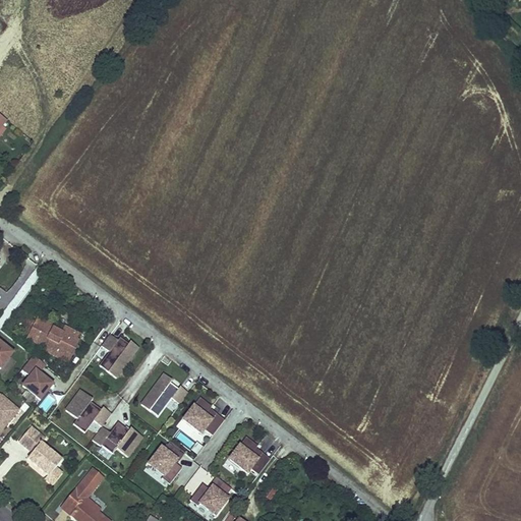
[(20,332),(30,336),(38,319),(29,314),(20,332)]
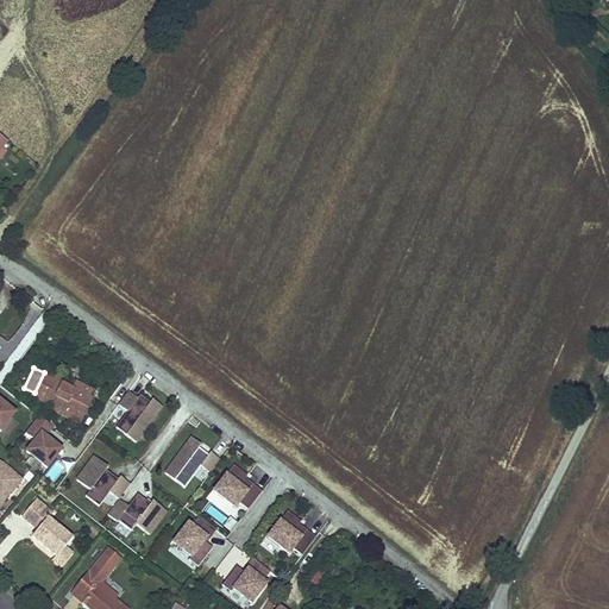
[(64,383),(44,372),(35,393),(32,396),(54,406),(52,409),(67,416),(69,412),(79,416),(83,405),(80,402),(83,394),(89,396),(89,394),(92,390),(75,383),(73,389),(63,385),(64,383)]
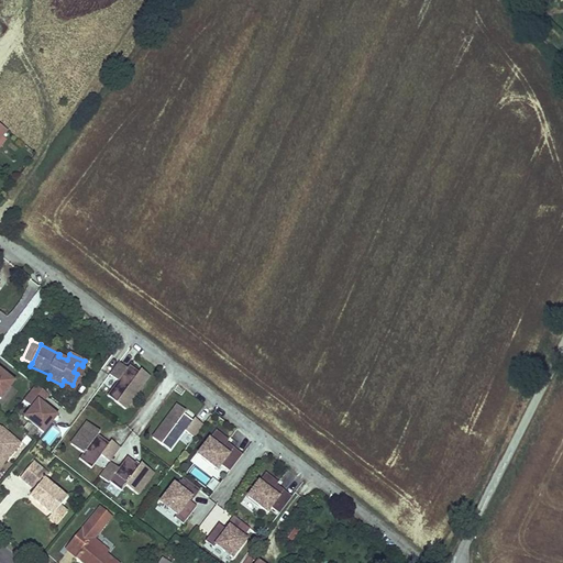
[(69,354),(62,350),(59,354),(58,356),(67,360),(69,354)]
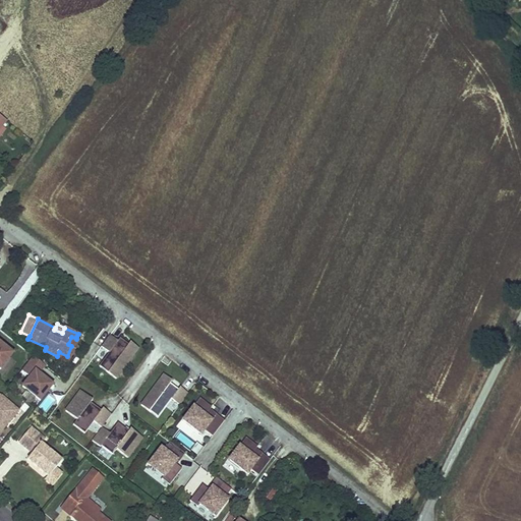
[(109,335),(101,346),(109,352),(99,365),(116,378),(137,348),(130,342),(128,345),(119,338),(117,341),(109,335)]
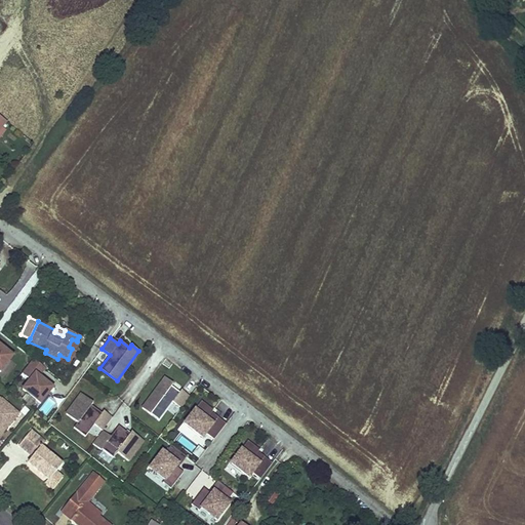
[(80,341),(77,339),(77,341),(72,339),(69,347),(72,349),(68,359),(59,355),(57,359),(69,365),(80,341)]
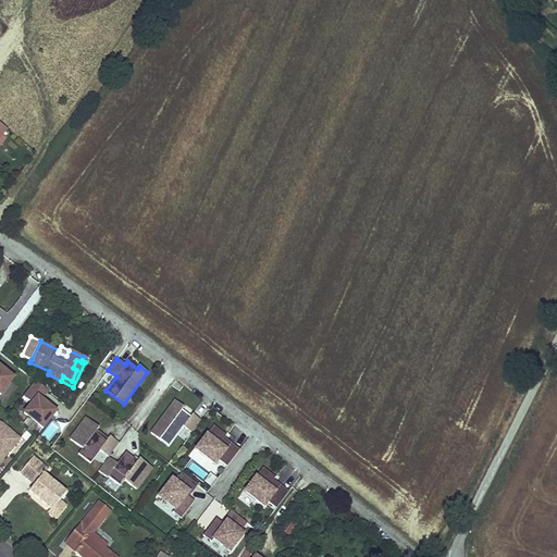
[(0,393),(0,394),(14,376),(0,366),(0,393)]
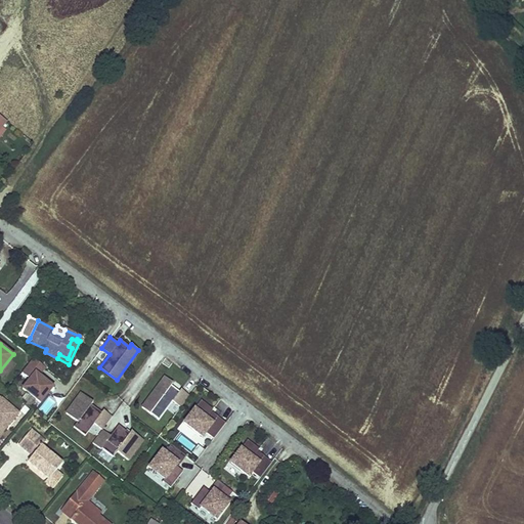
[(45,366),(34,357),(22,372),(30,379),(23,388),(40,402),(53,386),(39,375),(45,366)]
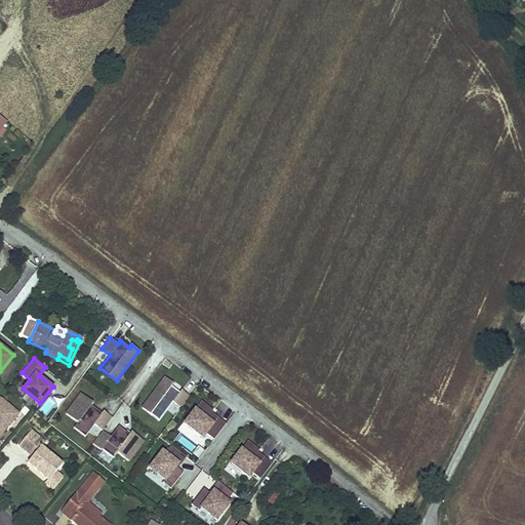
[(165,377),(142,408),(159,420),(173,402),(182,408),(190,396),(182,390),(179,393),(171,386),(173,384),(165,377)]
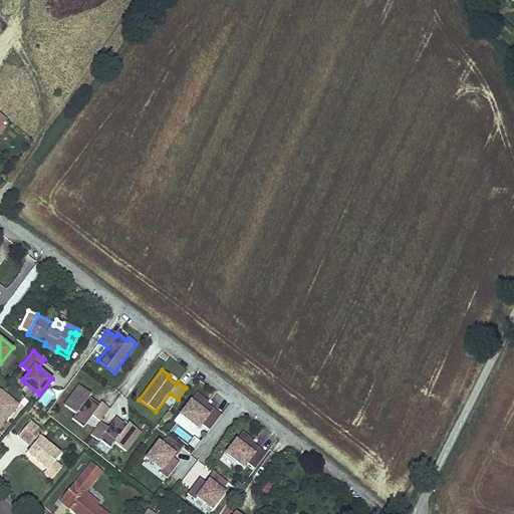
[(79,386),(64,406),(75,414),(72,419),(83,427),(92,416),(100,422),(110,409),(101,402),(99,405),(89,397),(91,395),(79,386)]
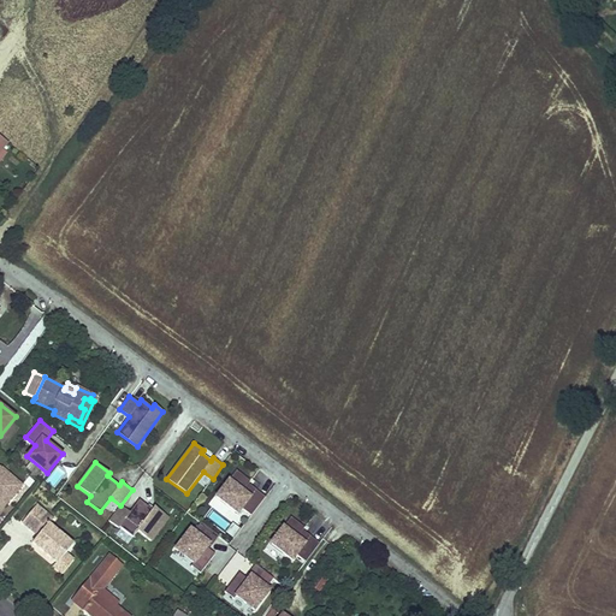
[(3,469),(0,467),(0,504),(3,507),(22,484),(3,469)]
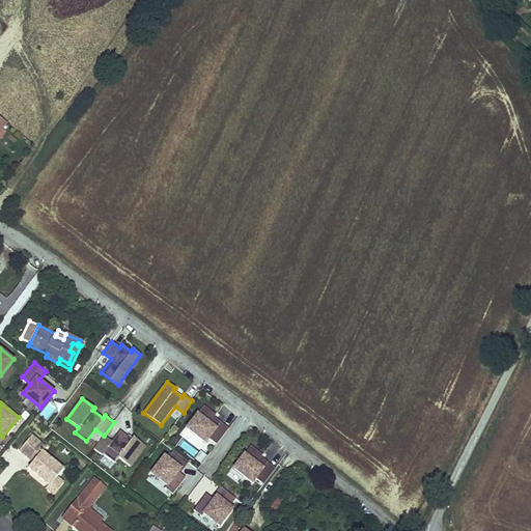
[(204,406),(187,427),(205,442),(208,438),(217,444),(229,427),(220,421),(219,423),(213,419),(216,414),(204,406)]
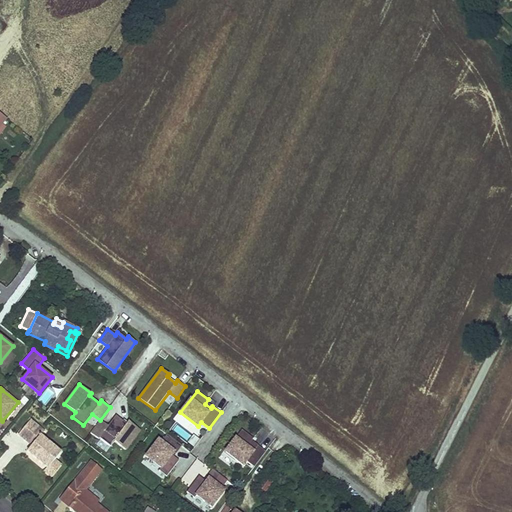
[(100,420),(90,432),(99,439),(100,438),(111,446),(114,441),(126,449),(140,430),(128,421),(126,423),(116,415),(108,426),(100,420)]
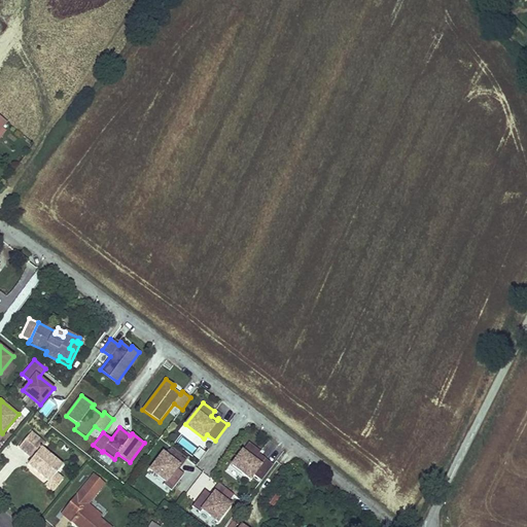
[(46,443),(31,430),(19,446),(32,457),(27,463),(36,470),(38,468),(41,471),(39,473),(47,480),(49,482),(57,472),(63,464),(42,448),(46,443)]
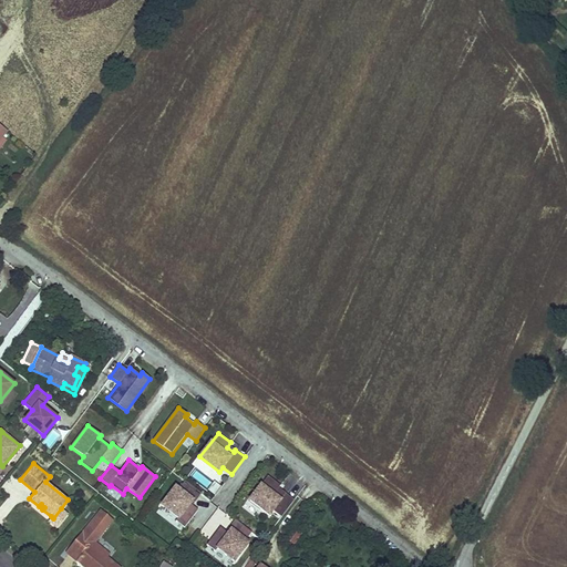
[(268,475),(250,498),(269,514),(274,509),(282,516),(296,498),(286,492),(285,494),(278,488),(281,484),(268,475)]
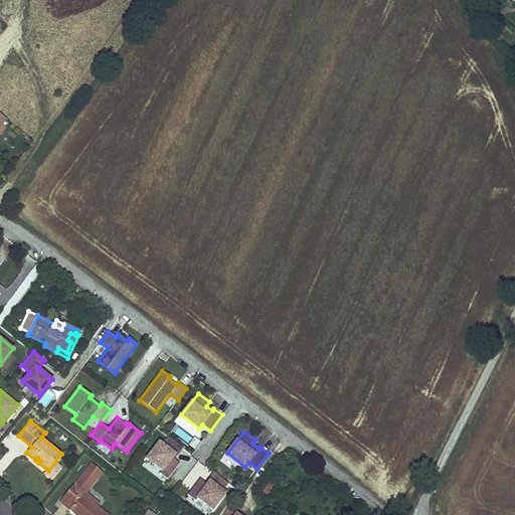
[(159,443),(147,460),(162,471),(160,473),(167,479),(179,464),(174,460),(183,448),(168,437),(161,445),(159,443)]
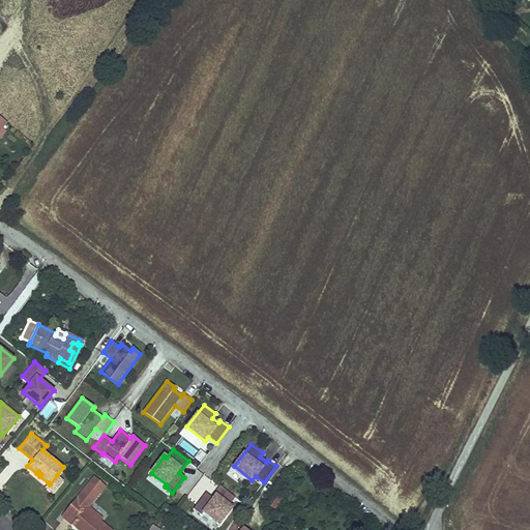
[(63,480),(57,475),(50,484),(48,482),(45,487),(53,494),(63,480)]
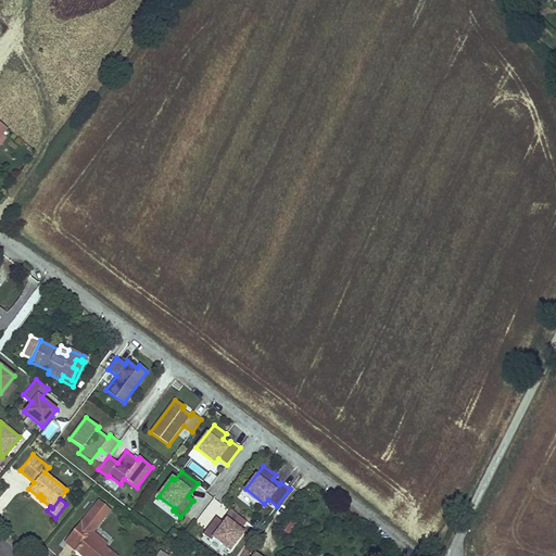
[(98,501),(93,507),(105,517),(110,510),(98,501)]
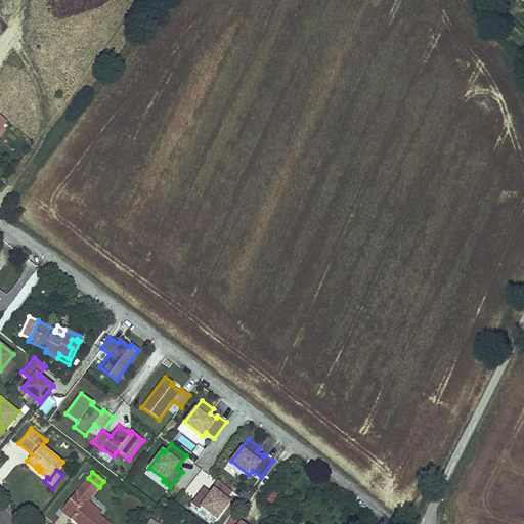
[(99,487),(88,478),(61,511),(78,523),(111,523),(99,515),(101,512),(87,500),(99,487)]
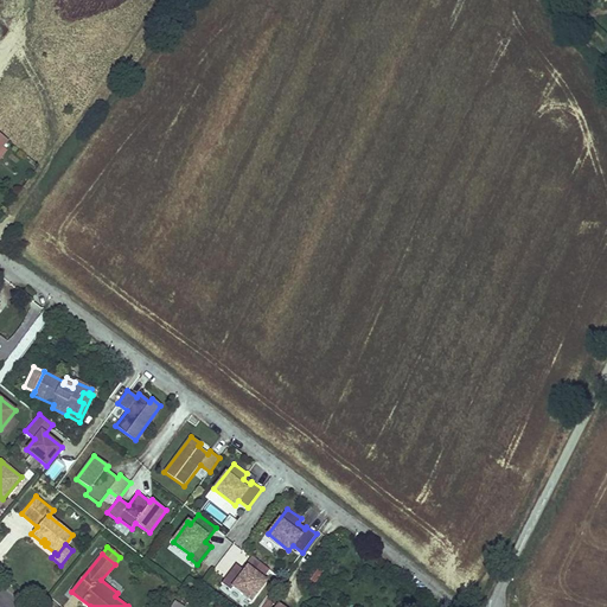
[(269,569),(251,556),(242,568),(236,563),(222,583),(230,590),(232,587),(250,600),(266,581),(262,579),(269,569)]
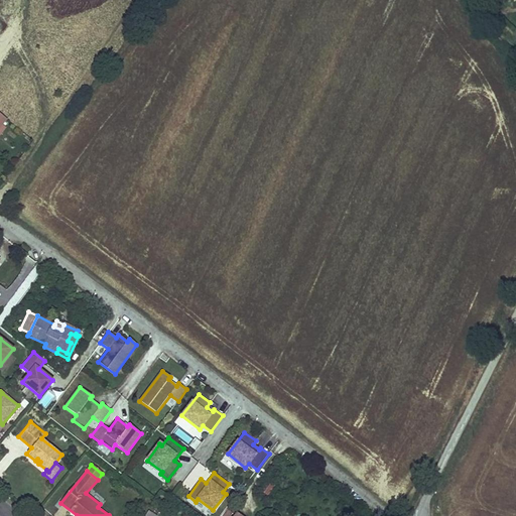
[(275,484),(267,479),(260,490),(267,495),(275,484)]
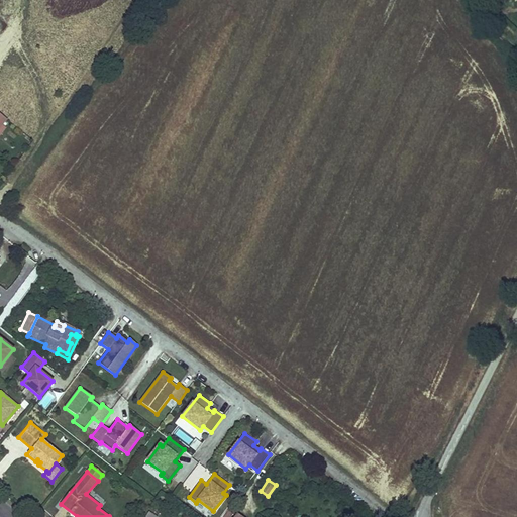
All buildings are outlined.
